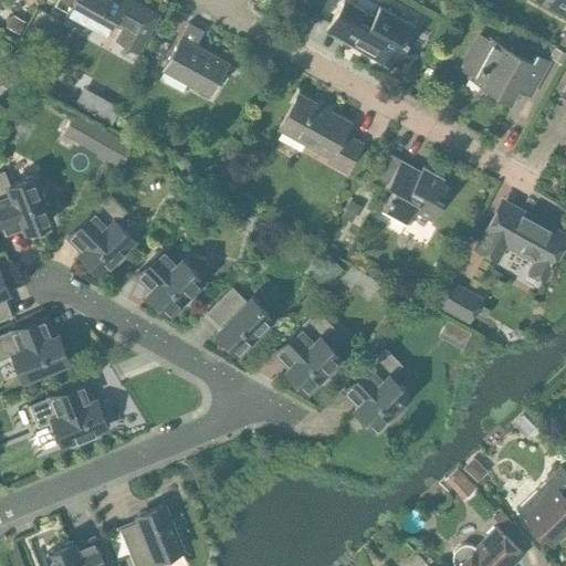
[(158,14),(132,0),(56,0),(49,14),(63,22),(67,14),(107,37),(116,19),(124,23),(115,40),(138,52),(158,14)]
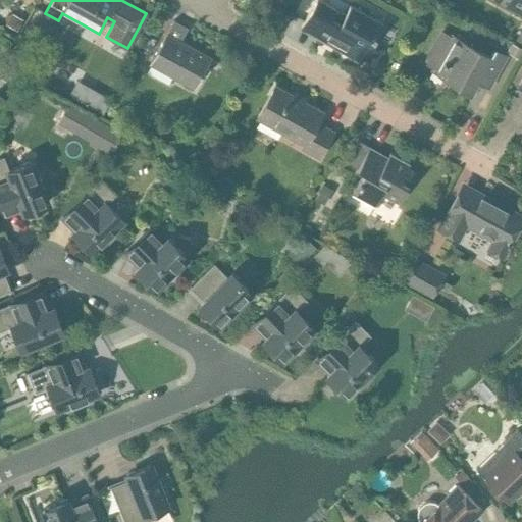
[(345,13),(325,2),(321,0),(318,0),(302,28),(362,61),(382,22),(350,4),(345,13)]
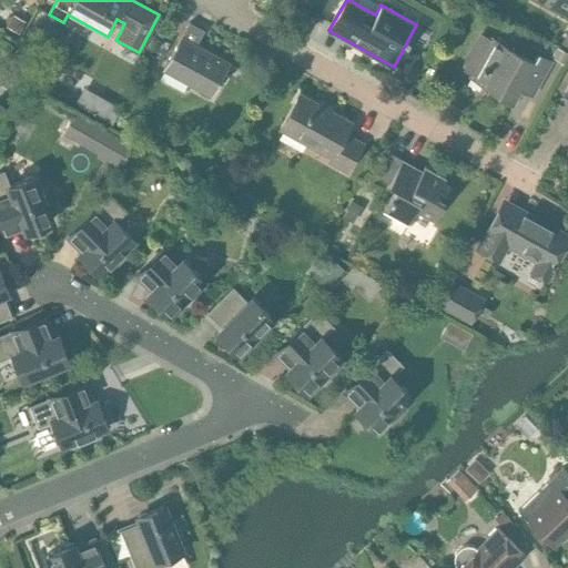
[(567,0),(537,0),(567,16),(567,0)]
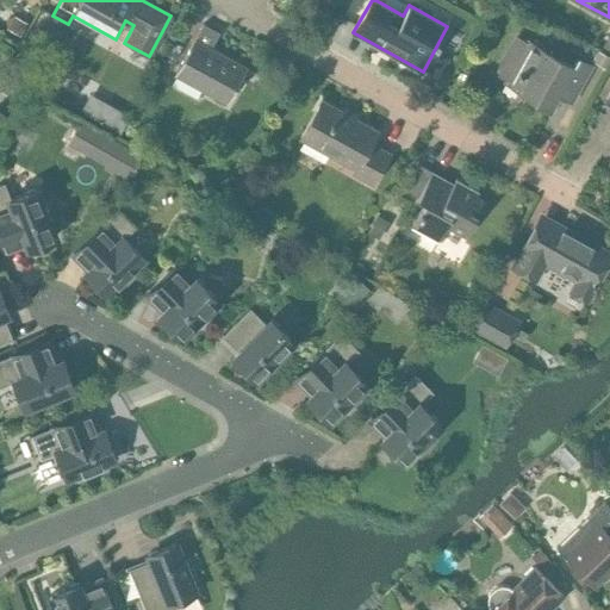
[(13,17),(6,29),(19,36),(23,30),(26,23),(13,16),(13,17)]
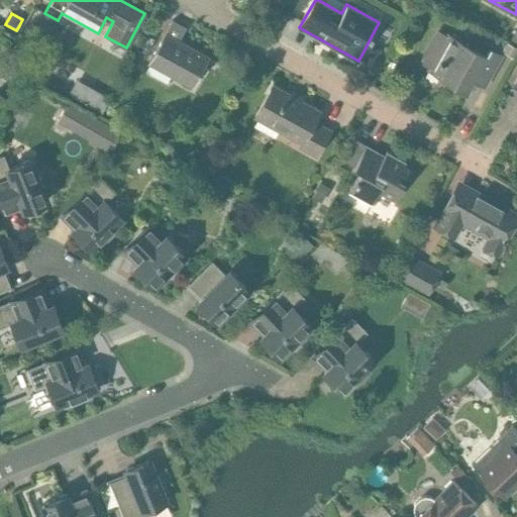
[(192,88),(209,57),(179,40),(186,27),(173,20),(148,65),(192,88)]
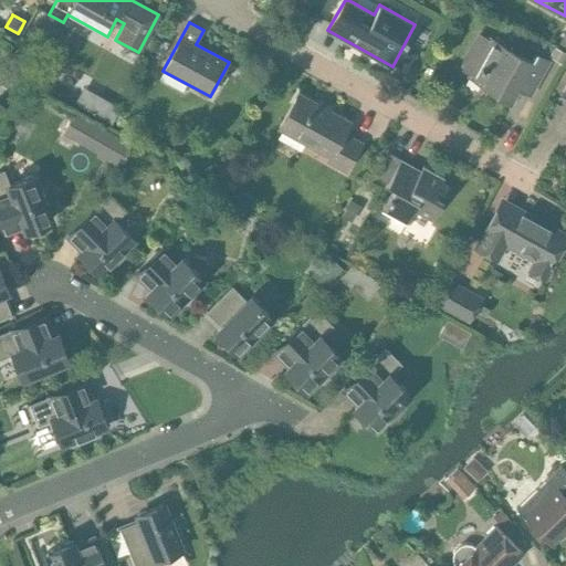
[(535,35),(530,45),(549,56),(555,46),(535,35)]
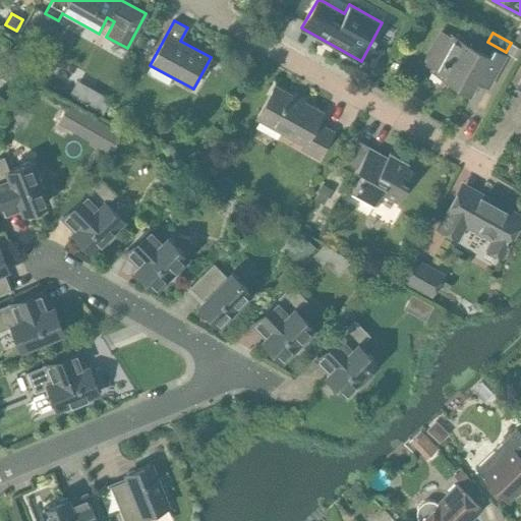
[(490,55),(452,34),(432,70),(471,92),(479,76),(490,82),(507,55),(495,48),(490,55)]
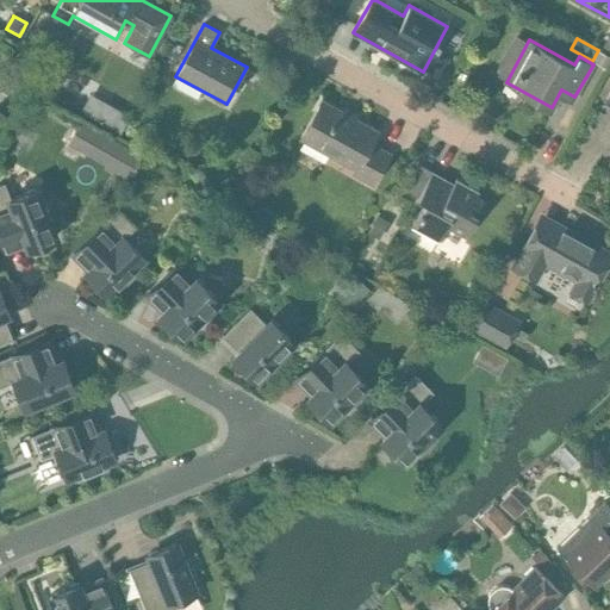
[(609,56),(598,50),(592,61),(605,68),(609,58),(609,56)]
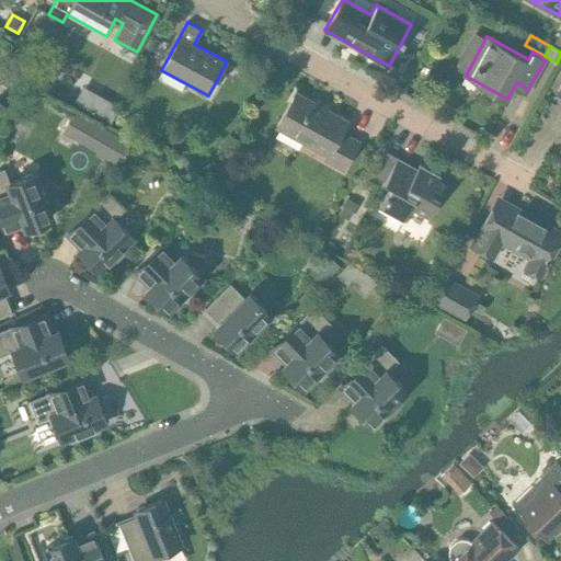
[(342,171),(350,156),(358,141),(350,137),(341,132),(347,121),(297,92),(276,128),(325,156),(323,160),(342,171)]
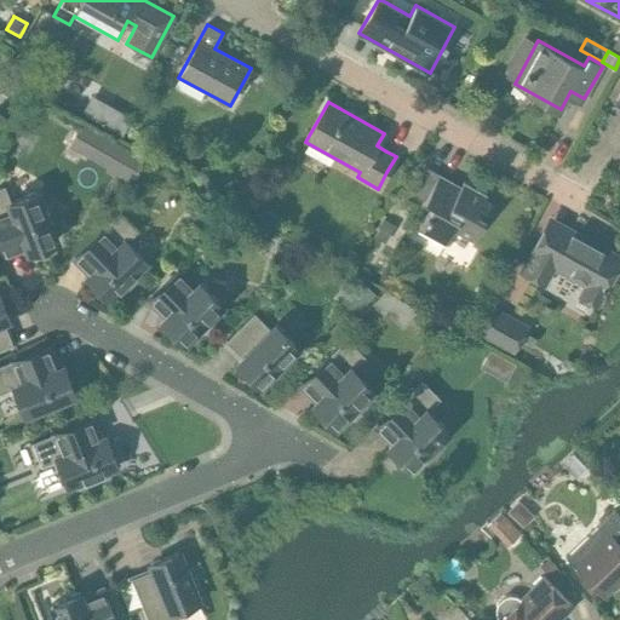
[(80,128),(69,149),(130,182),(142,160),(80,128)]
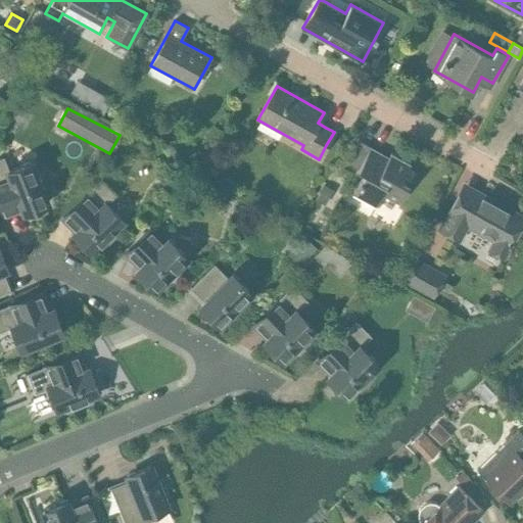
[(388,156),(371,146),(358,170),(365,173),(352,194),(376,206),(383,193),(399,202),(412,181),(403,177),(411,163),(391,152),(388,156)]
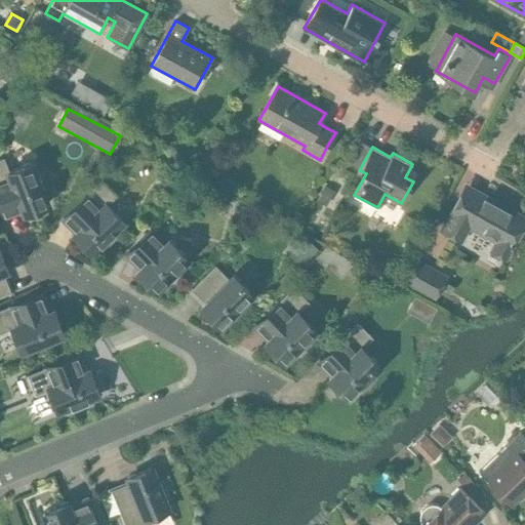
[(16,167),(11,154),(0,158),(0,206),(4,216),(23,208),(25,213),(48,203),(42,189),(47,187),(41,174),(37,175),(31,161),(16,167)]
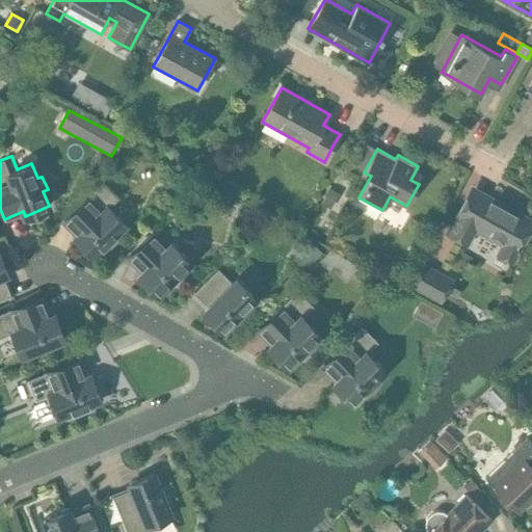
[(108,249),(117,239),(114,236),(125,224),(108,208),(118,197),(103,182),(63,220),(78,235),(75,239),(92,257),(104,246),(108,249)]
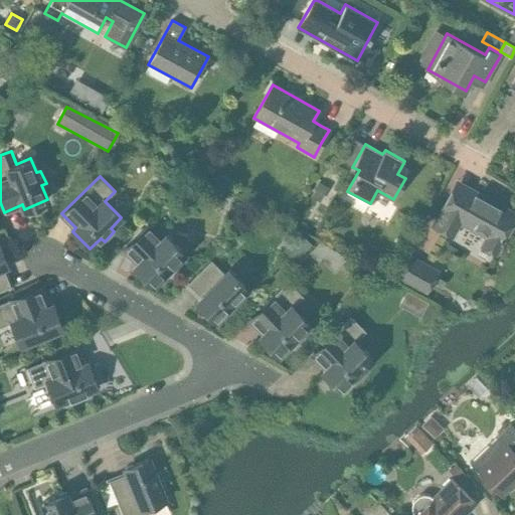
[(189,176),(185,190),(199,194),(203,179),(189,176)]
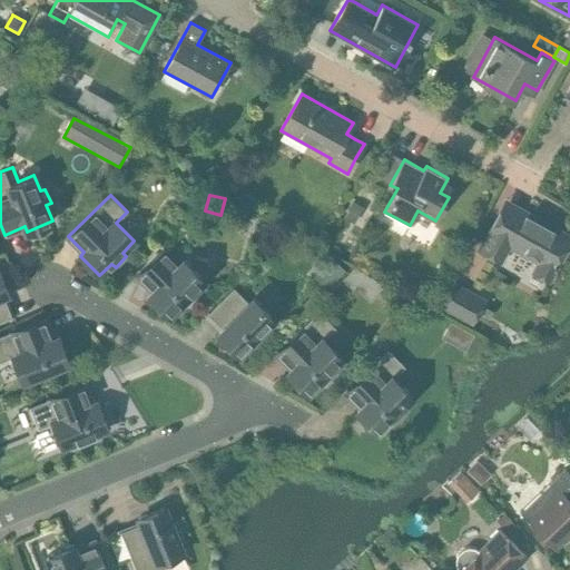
[(548,279),(569,239),(569,234),(530,213),(507,199),(500,213),(479,249),(500,262),(509,246),(537,263),(532,271),(548,279)]
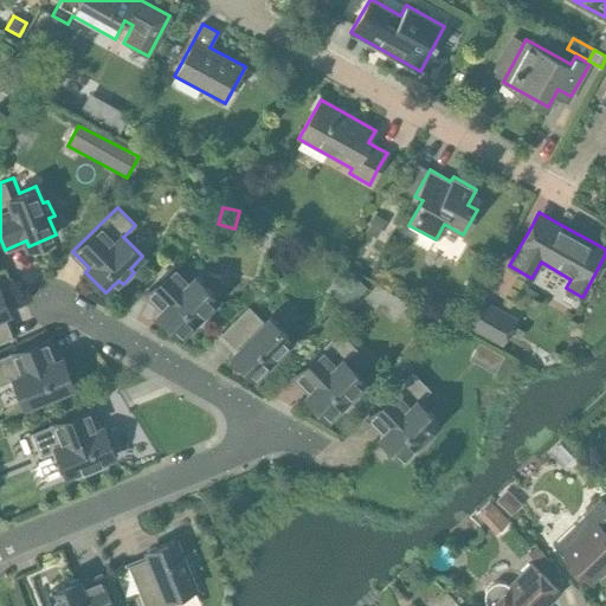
[(375,213),(366,230),(376,237),(386,220),(375,213)]
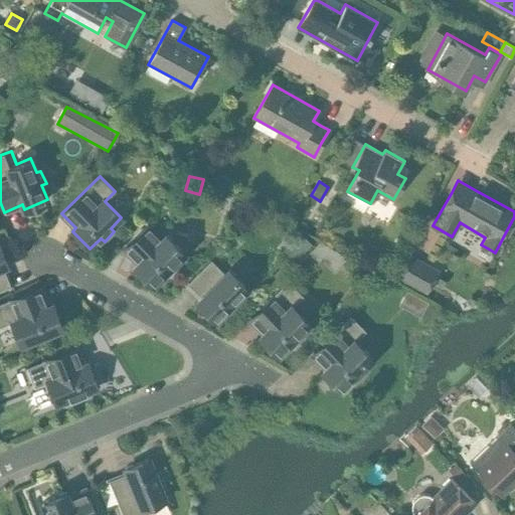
[(162,238),(148,224),(125,248),(139,263),(135,267),(139,270),(153,284),(163,274),(167,277),(177,267),(173,264),(184,252),(166,234),(162,238)]
